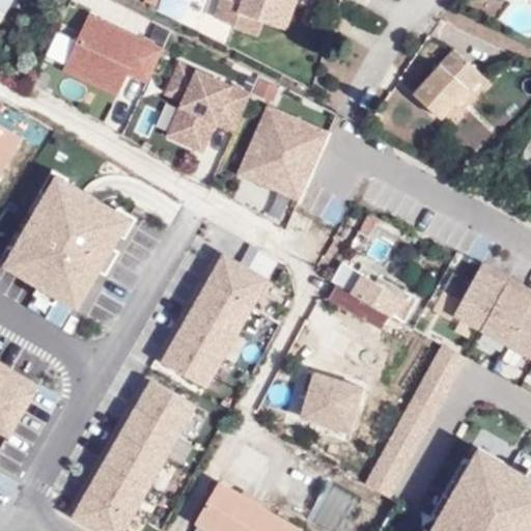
[(223,0),(217,18),(235,25),(233,28),(257,37),(262,22),(284,30),(295,4),(286,2),(286,0),(223,0)]
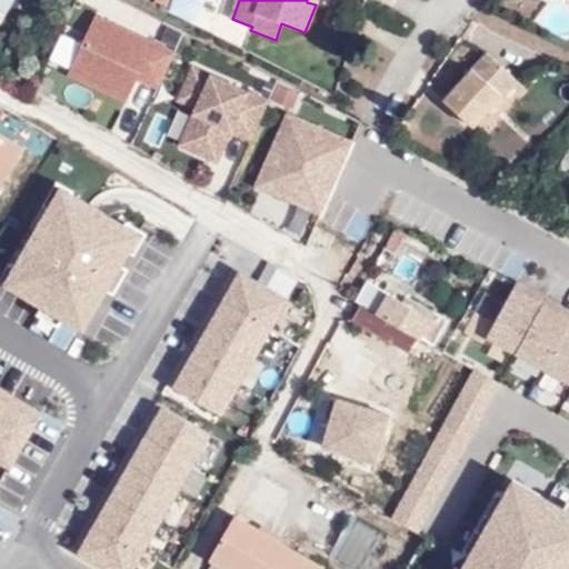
[(100,13),(69,75),(125,99),(138,80),(157,88),(176,50),(100,13)]
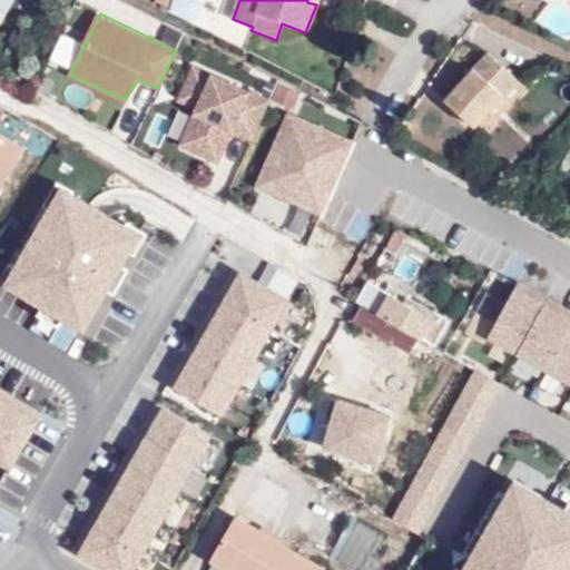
[(472,126),(487,111),(518,79),(489,55),(445,101),(472,126)]
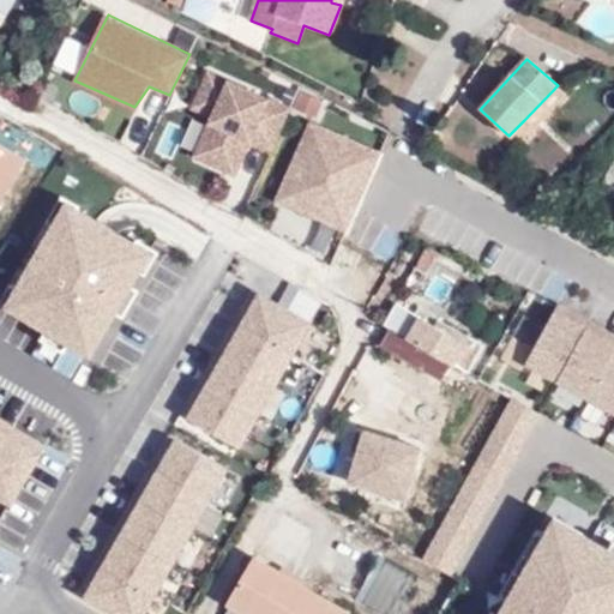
[(230,76),(209,66),(192,104),(212,116),(230,76)]
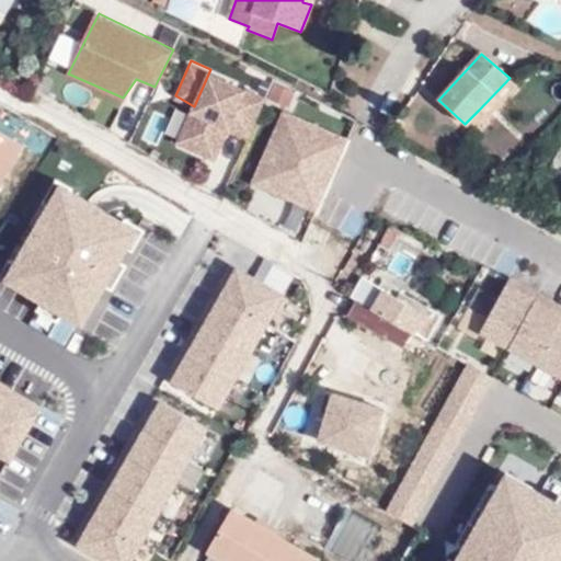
[(210,69),(194,106),(176,144),(218,160),(229,130),(249,138),(267,95),(210,69)]
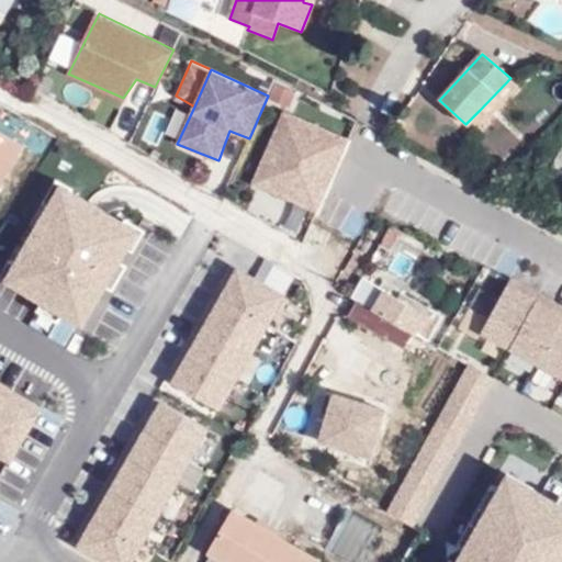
[(487,117),(517,86),(510,78),(480,110),(487,117)]
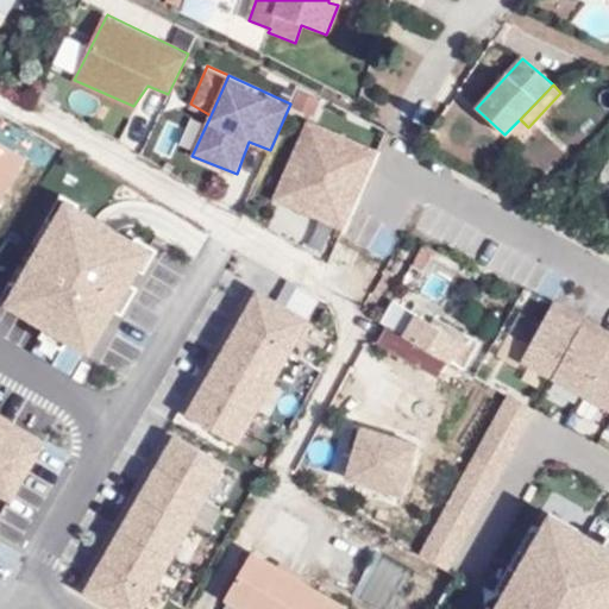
[(297,89),(290,104),(315,114),(321,100),(297,89)]
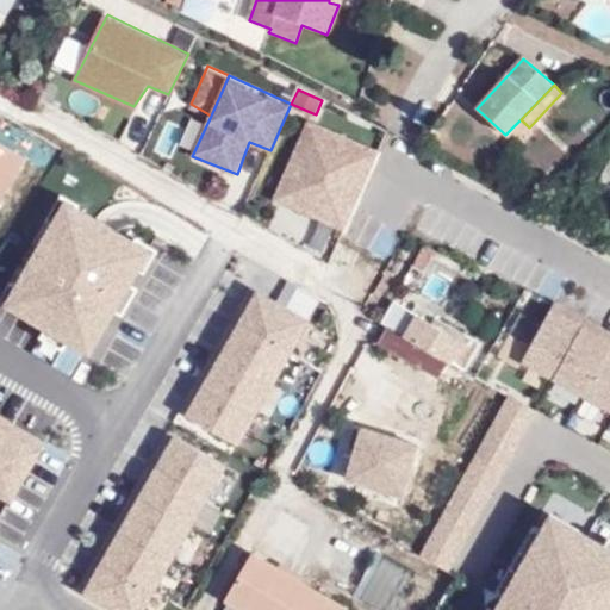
[(309,118),(274,199),(346,229),(381,148),(309,118)]
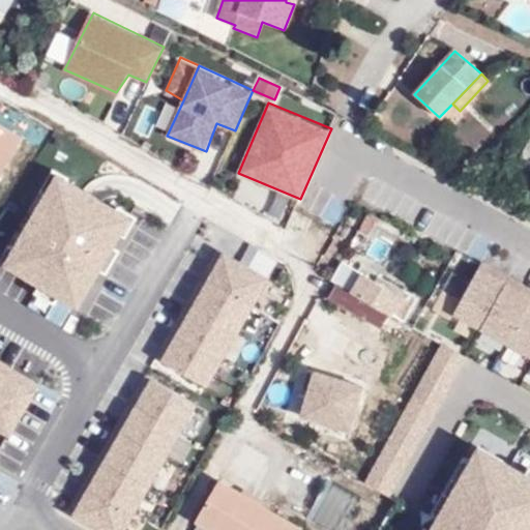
[(529,162),(529,156),(522,151),(519,155),(526,159),(529,162)]
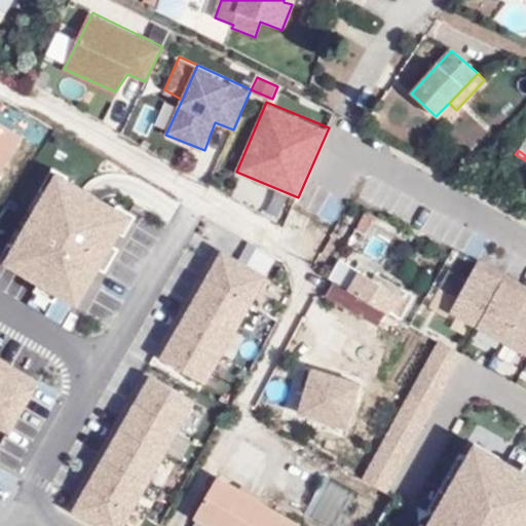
[(525,176),(525,160),(522,158),(514,171),(525,177),(525,176)]
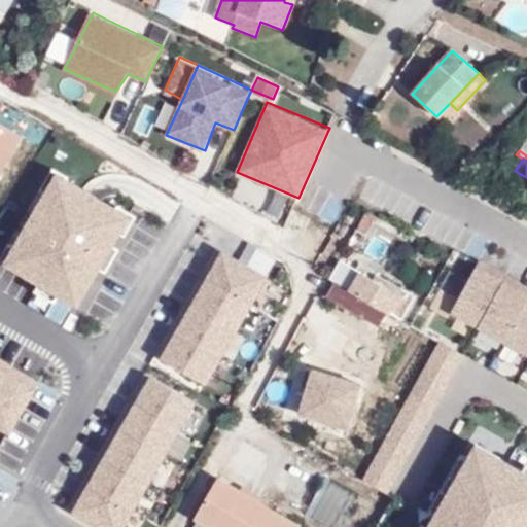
[(136,213),(55,171),(0,267),(0,285),(72,329),(136,213)]
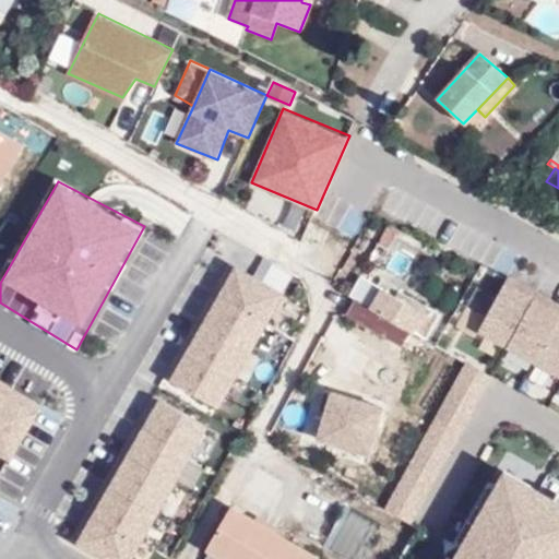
[(396,246),(416,257),(424,242),(389,224),(378,245),(393,252),(396,246)]
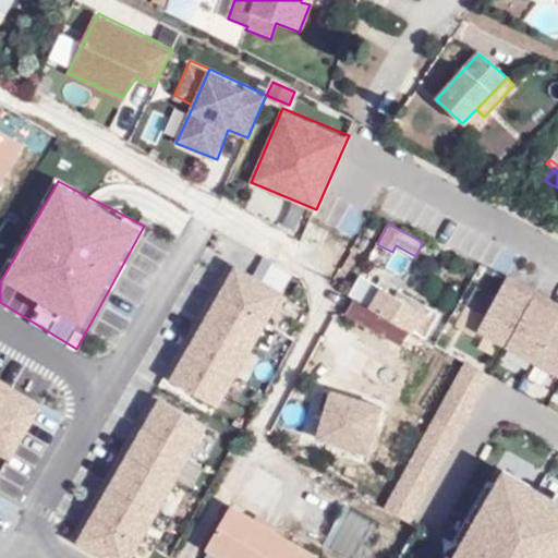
[(231,258),(168,374),(220,403),(282,291),(231,258)]
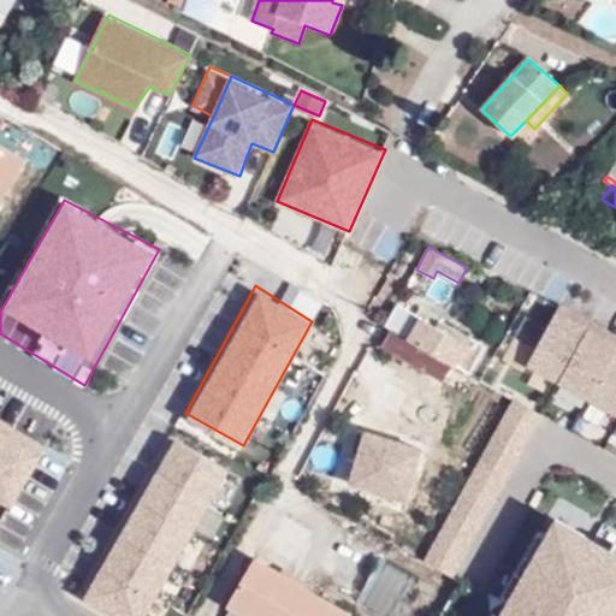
[(416,315),(397,304),(385,325),(392,329),(451,362),(454,365),(468,372),(484,345),(477,341),(420,308),(416,315)]
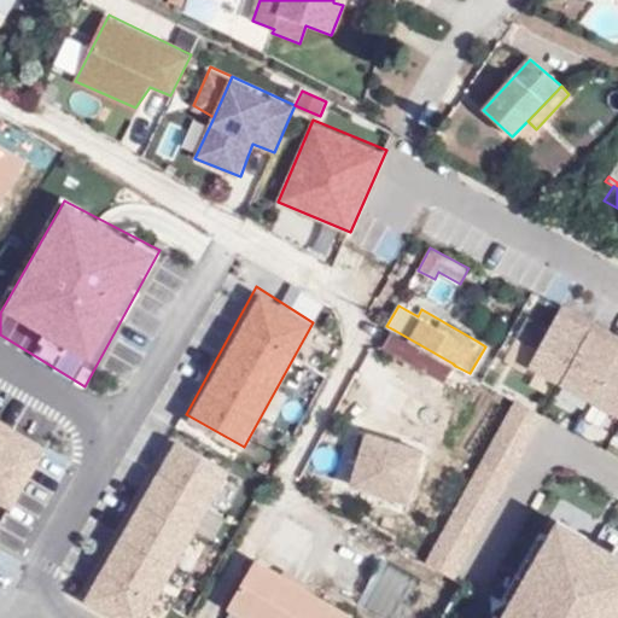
[(617,349),(617,338),(563,308),(534,363),(592,396),(617,349)]
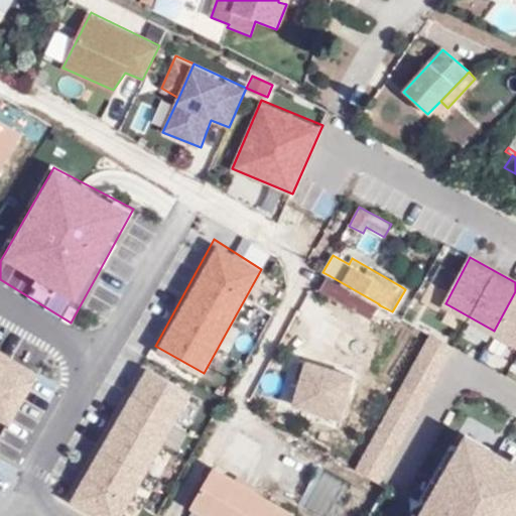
[(370,318),(378,303),(329,275),(319,291),(370,318)]
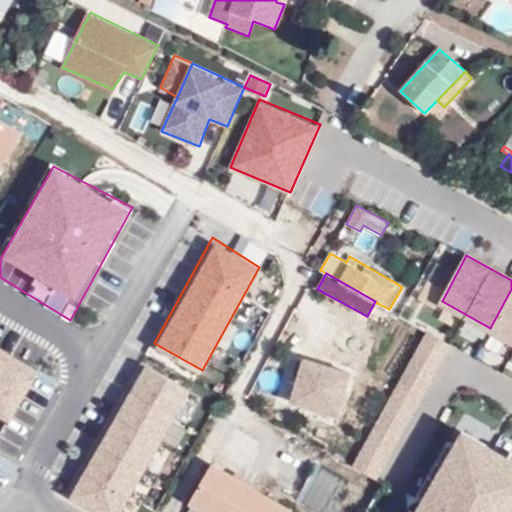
[(511,289),(490,328),(488,330),(511,343),(511,289)]
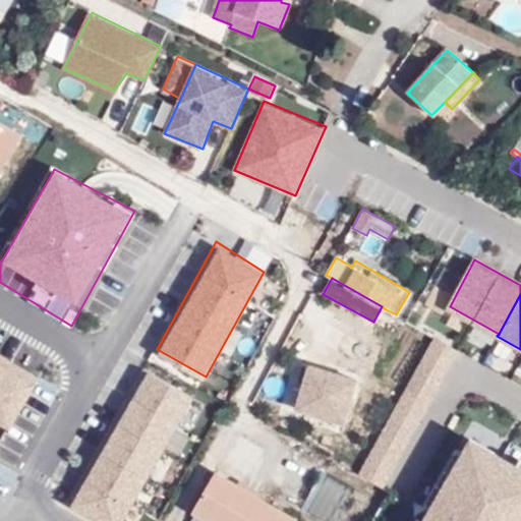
[(430,335),(358,474),(387,488),(458,349),(430,335)]
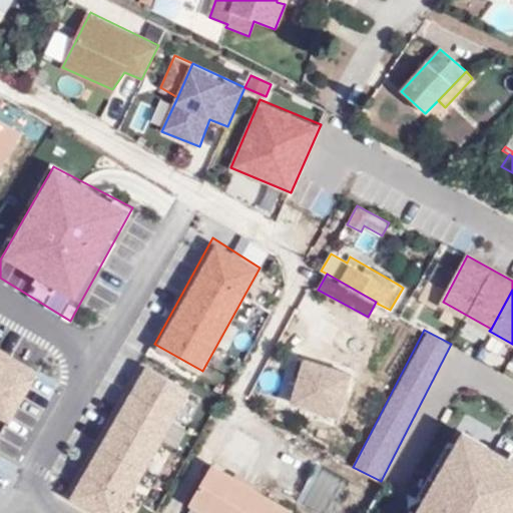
[(36,373),(0,350),(0,410),(11,418),(36,373)]
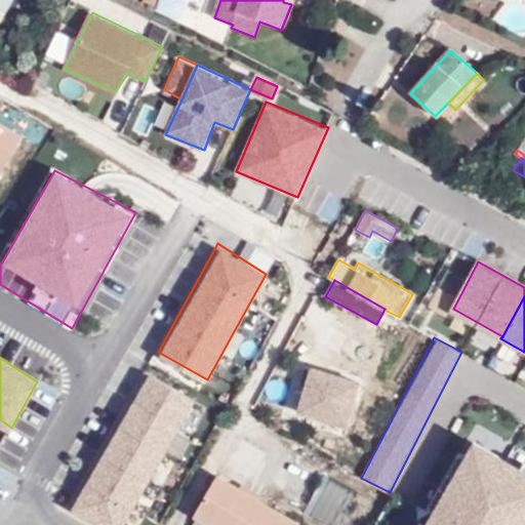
[(348,418),(358,384),(305,367),(301,376),(309,379),(301,405),(348,418)]
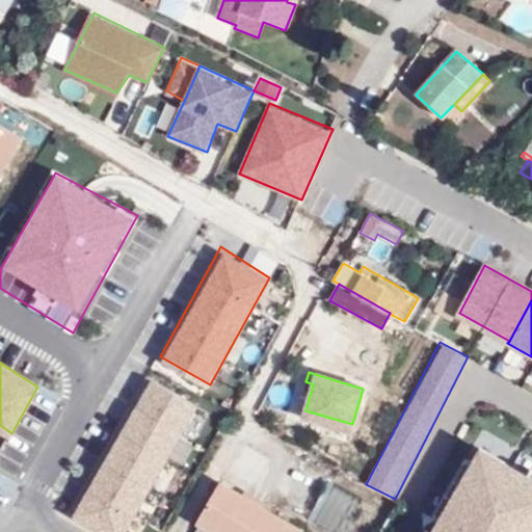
[(128,531),(201,400),(154,374),(77,510),(115,531),(128,531)]
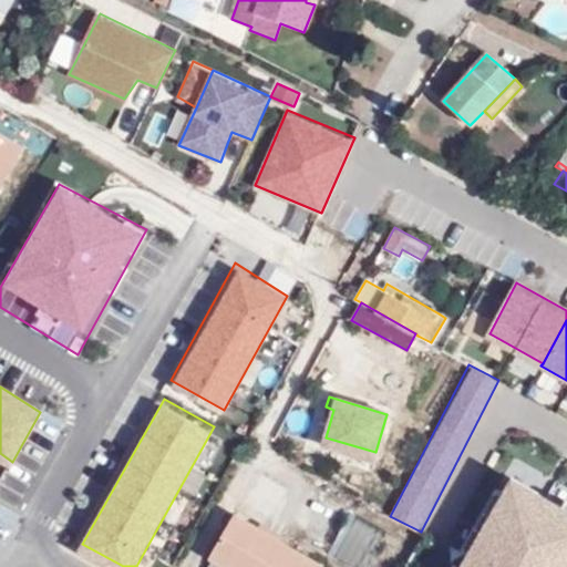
[(236,518),(234,517),(212,555),(230,566),(318,566),(320,565),(258,529),(281,487),(260,475),(236,518)]
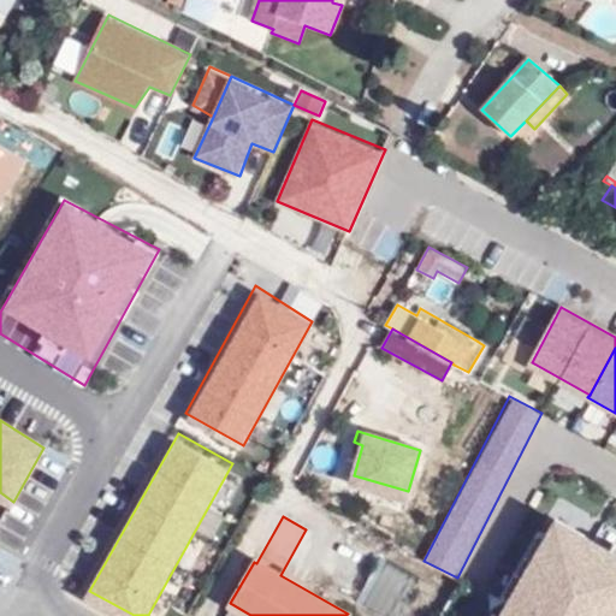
[(615,615),(615,556),(557,521),(498,615),(615,615)]
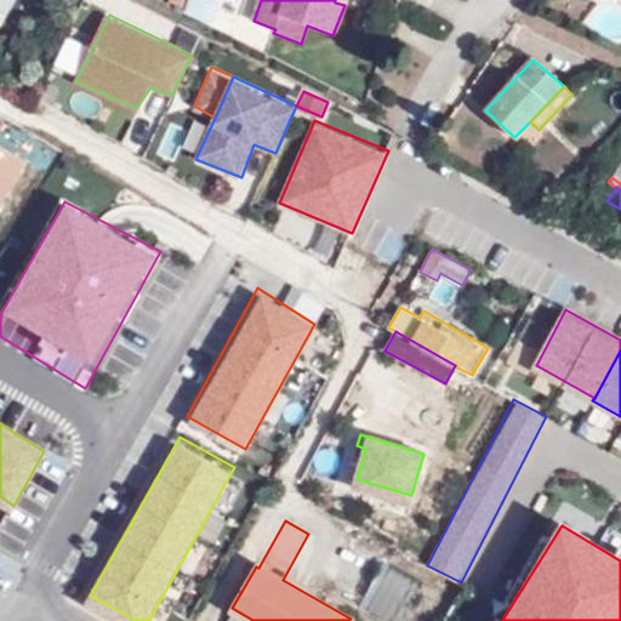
[(362,608),(392,620),(404,620),(421,582),(380,565),(362,608)]
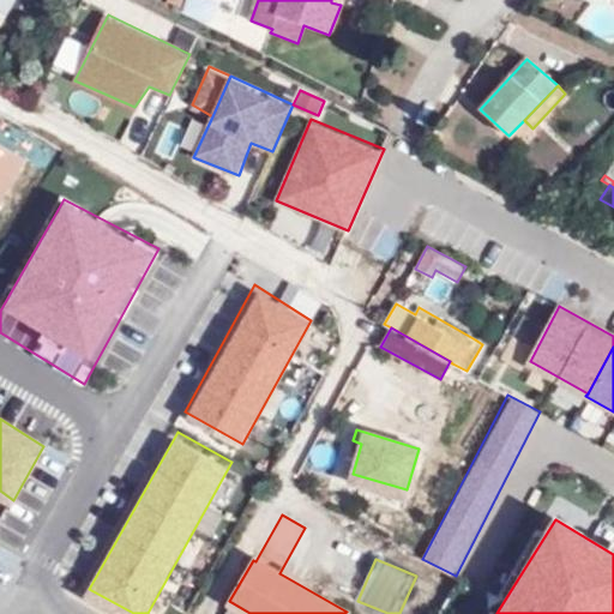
[(250,613),(229,601),(221,613),(250,613)]
